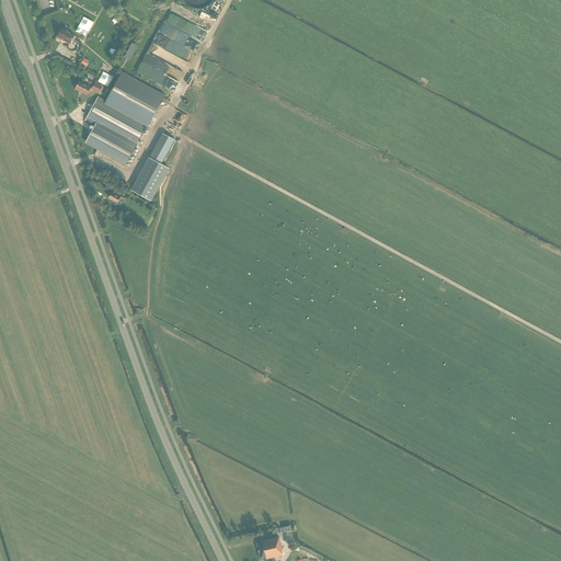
[(77,26),(88,32),(94,21),(82,15),(77,26)]
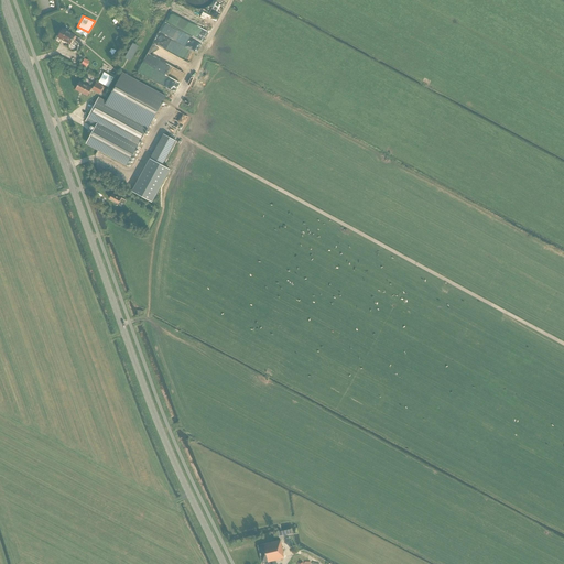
[(58,35),(60,36),(58,39),(71,45),(76,36),(63,30),(62,32),(61,32),(58,35)]
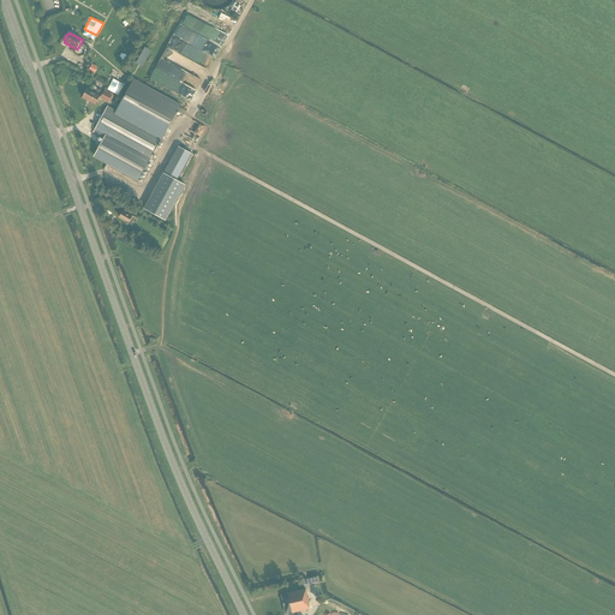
[(112,84),(114,79),(117,81),(119,72),(111,69),(106,82),(112,84)]
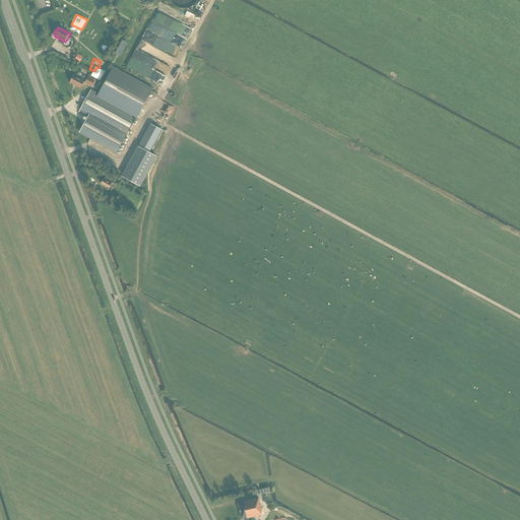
[(131,58),(127,67),(153,79),(157,70),(131,58)]
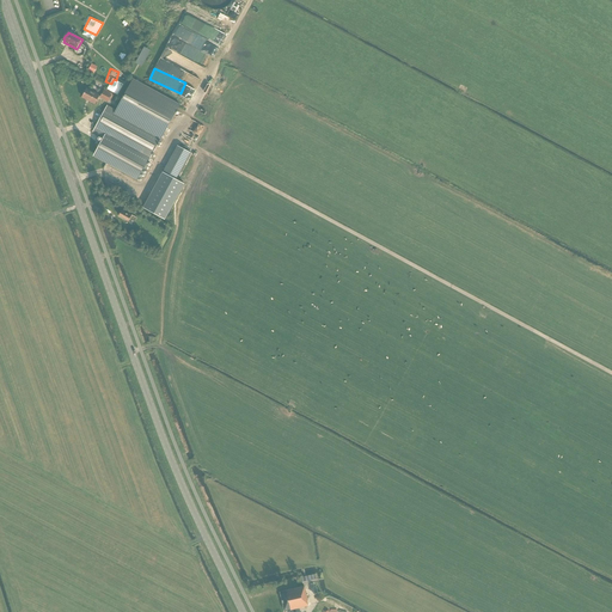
[(179,103),(133,78),(116,110),(106,105),(92,132),(103,138),(101,142),(93,155),(139,179),(146,166),(179,103)]
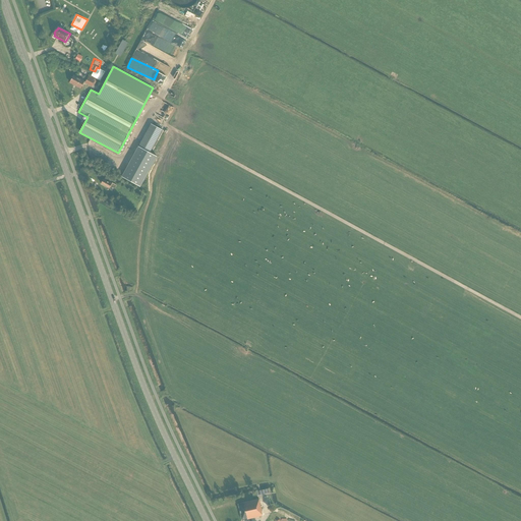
[(84,81),(73,75),(70,82),(80,89),(84,81)]
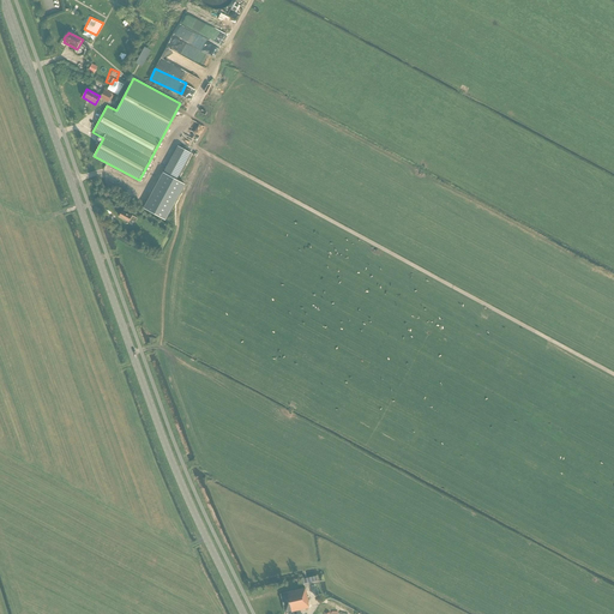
[(104,91),(101,97),(109,102),(109,100),(112,101),(114,95),(106,90),(104,91)]
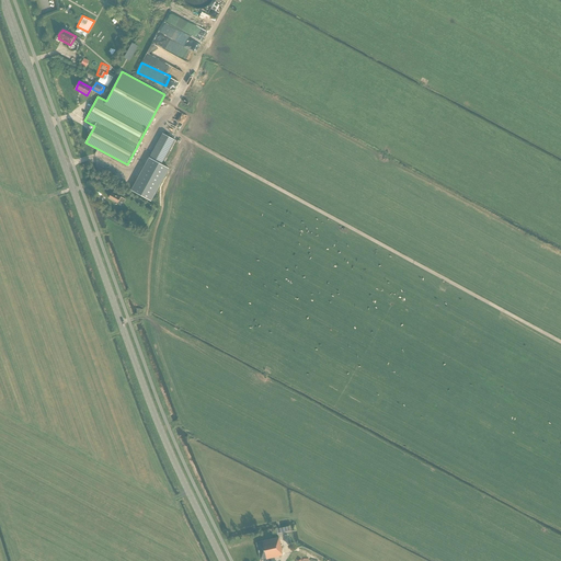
[(204,114),(207,103),(193,98),(189,109),(204,114)]
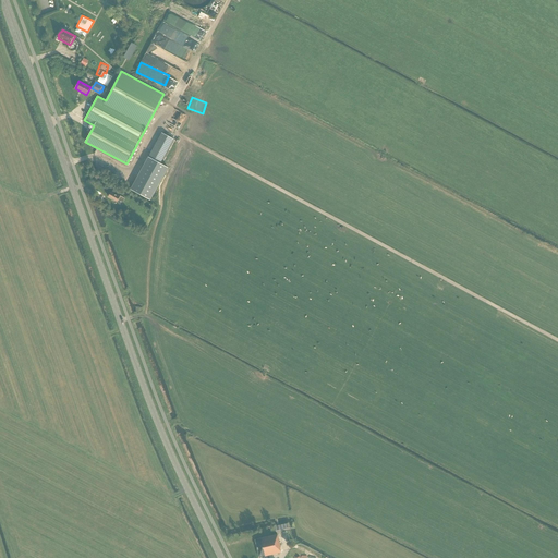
[(161,133),(157,142),(148,157),(160,164),(173,140),(161,133)]
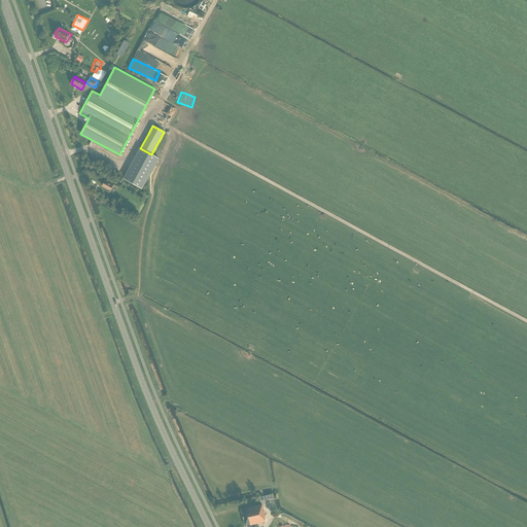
[(140,148),(124,179),(142,188),(159,159),(151,154),(140,148)]
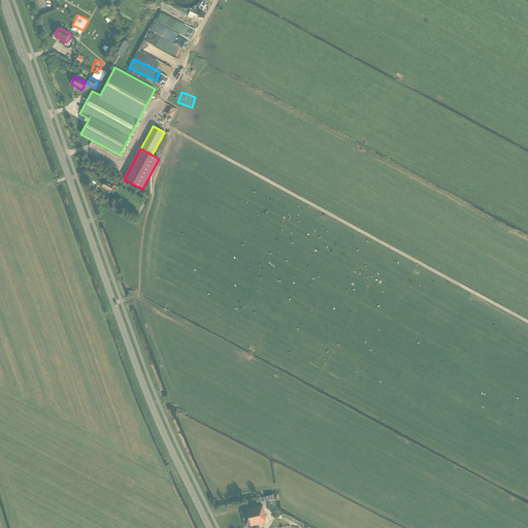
[(113,187),(104,182),(102,186),(110,191),(112,189),(117,191),(118,188),(113,186),(113,187)]
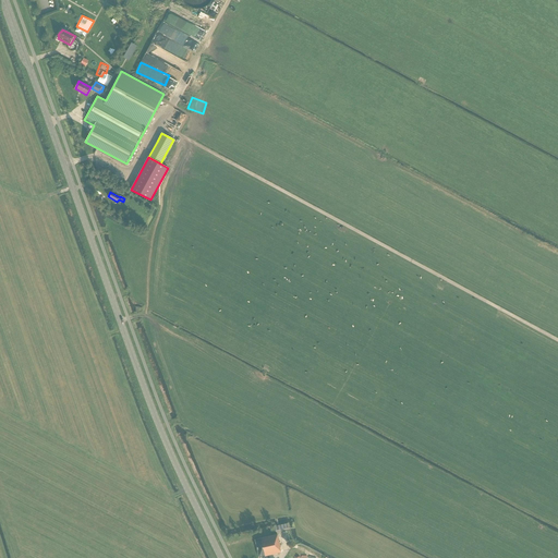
[(277,534),(255,540),(259,557),(265,556),(281,553),(277,534)]
